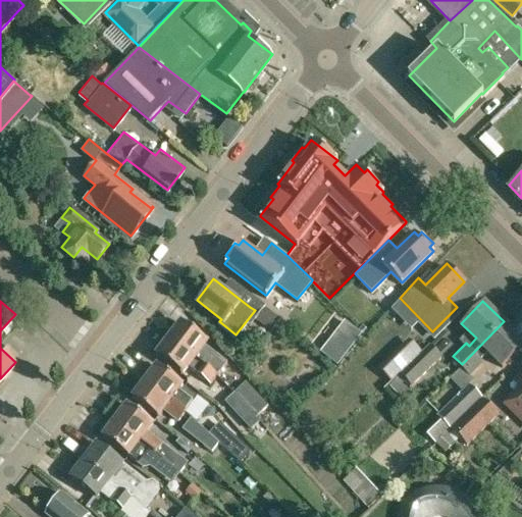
[(271,328),(281,316),(264,304),(255,316),(271,328)]
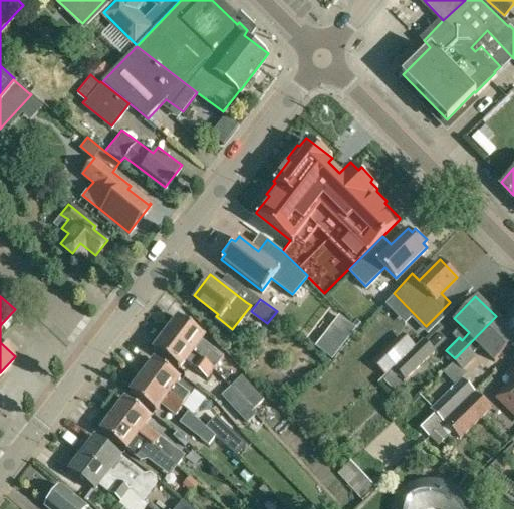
[(167,331),(213,365),(220,356),(198,340),(203,333),(179,315),(167,331)]
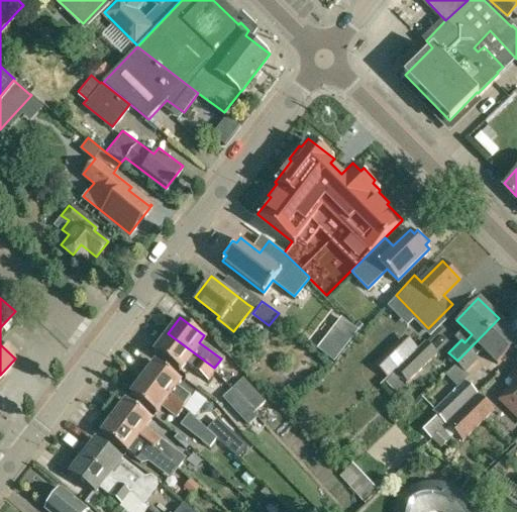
[(432,409),(437,413),(423,427),(431,435),(446,422),(447,420),(468,401),(477,391),(478,391),(466,378),(470,374),(464,369),(478,355),(475,352),(482,345),(498,361),(516,339),(516,335),(499,318),(457,361),(445,372),(457,385),(432,409)]
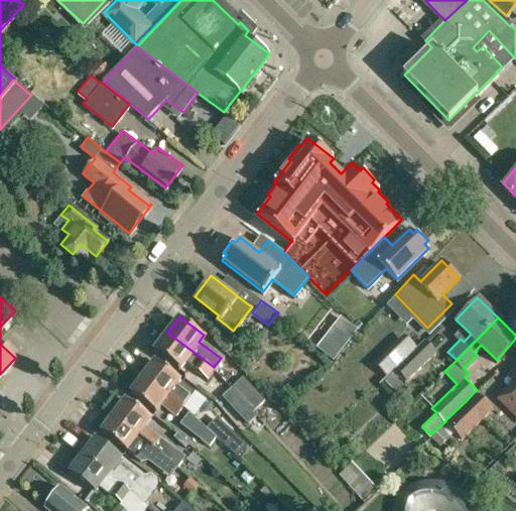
[(214,367),(167,333),(155,348),(180,367),(186,360),(208,376),(214,367)]
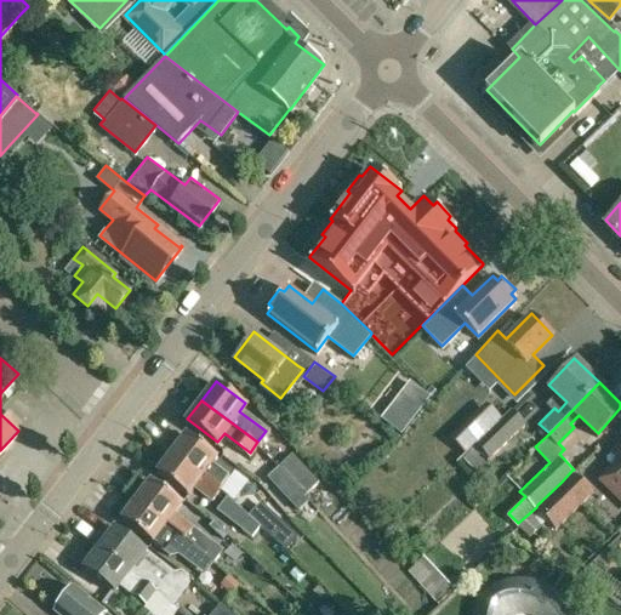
[(382,415),(402,431),(412,416),(393,400),(382,415)]
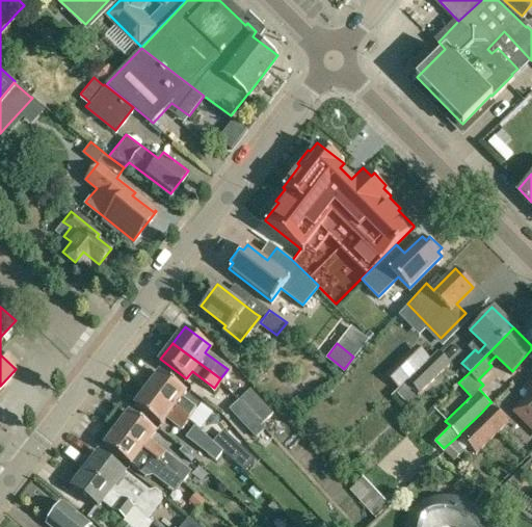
[(439,349),(413,373),(407,378),(397,389),(407,400),(418,390),(419,391),(451,361),(439,349)]
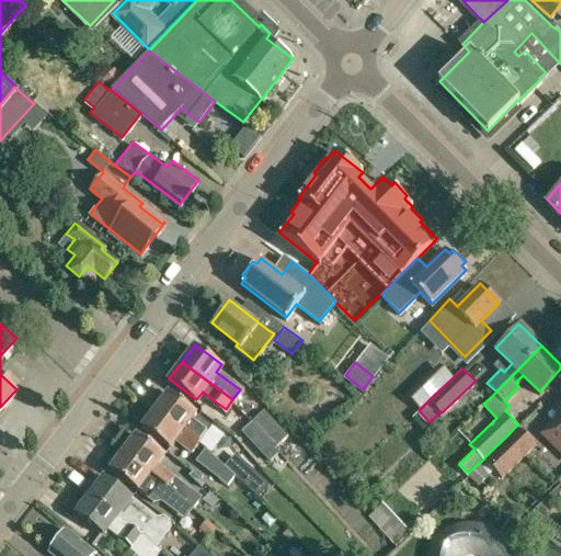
[(441,387),(428,374),(409,393),(421,407),(441,387)]
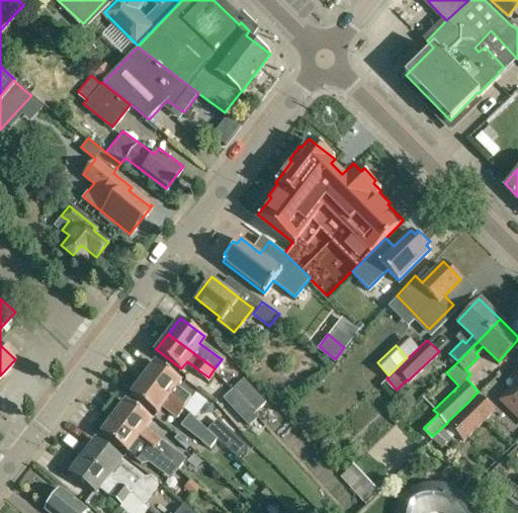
[(144,376),(184,407),(196,390),(156,359),(144,376)]
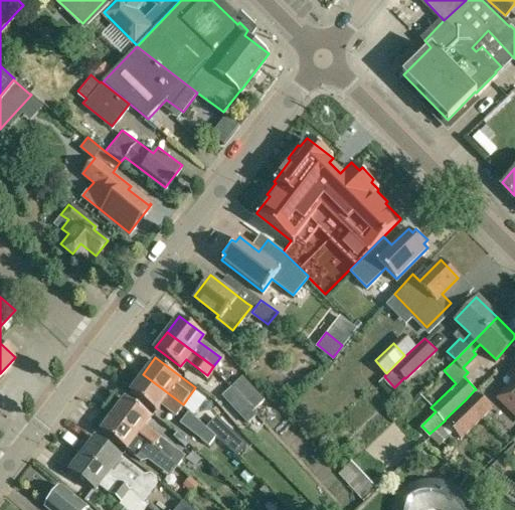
[(514,364),(508,371),(514,377),(499,393),(514,408),(514,364)]
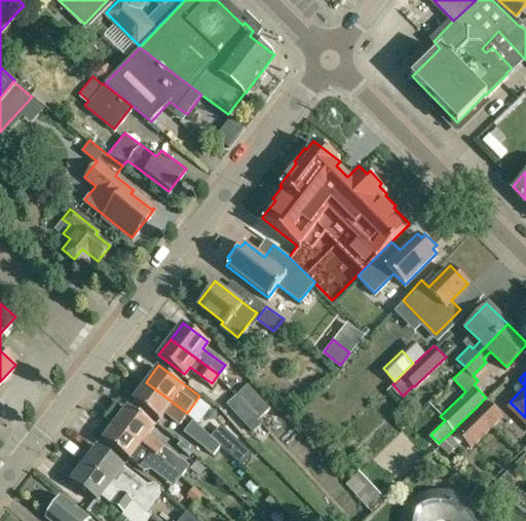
[(187,413),(146,382),(134,399),(159,418),(165,410),(181,422),(187,413)]
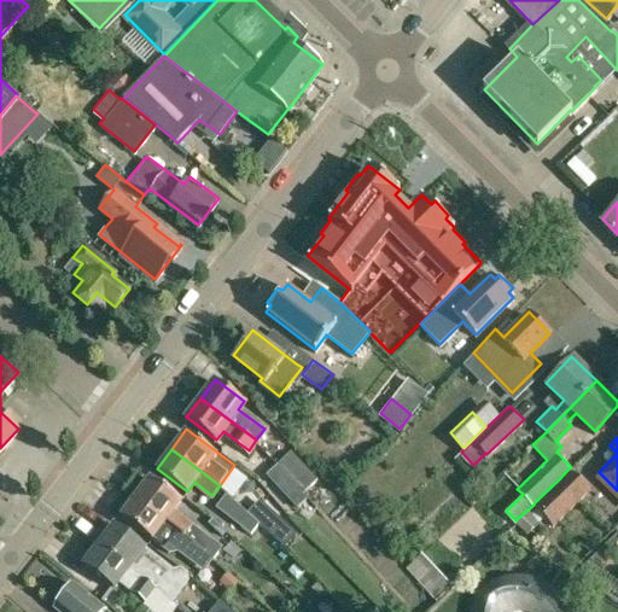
[(277,461),(303,490),(318,477),(291,449),(277,461)]
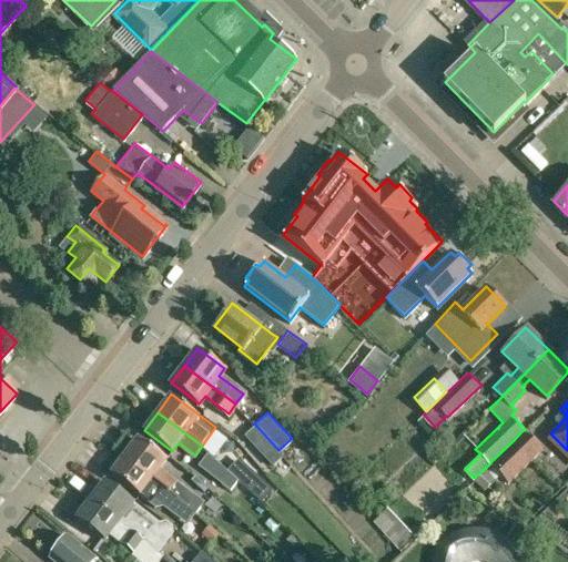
[(282,455),(279,450),(264,435),(255,442),(273,462),(282,455)]
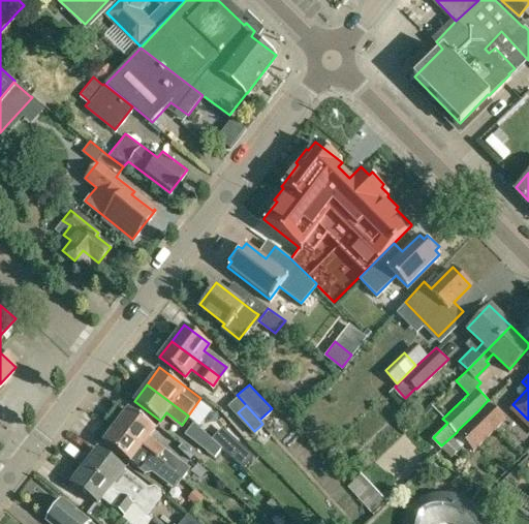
[(158,455),(176,471),(185,459),(151,434),(156,427),(129,407),(127,409),(124,407),(117,417),(120,419),(116,425),(158,455)]
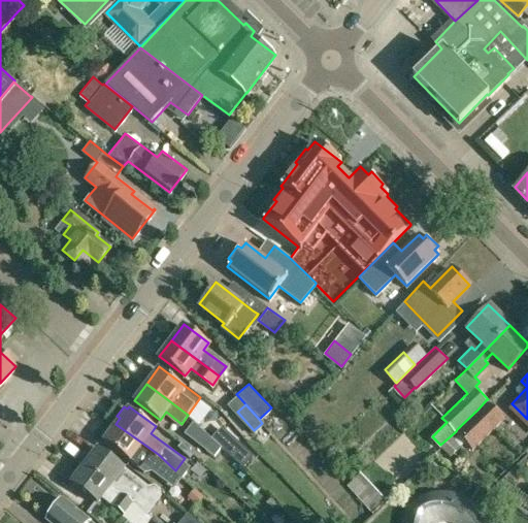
[(492,425),(477,410),(457,429),(471,444),(492,425)]
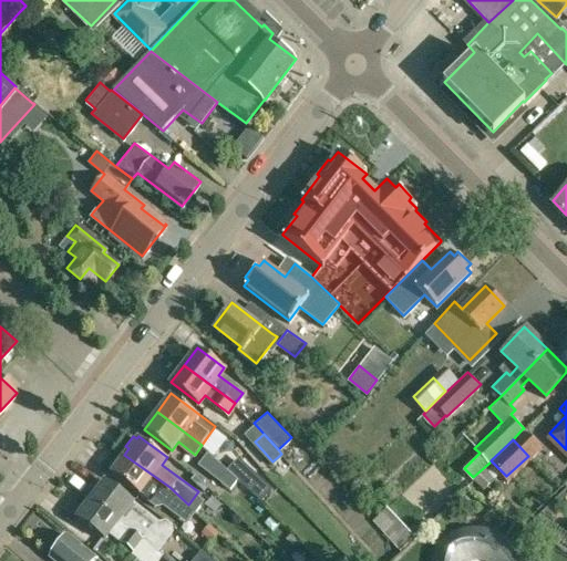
[(169,487),(124,455),(121,460),(116,457),(110,467),(113,470),(112,473),(141,494),(141,492),(156,505),(166,501),(182,513),(188,505),(169,487)]
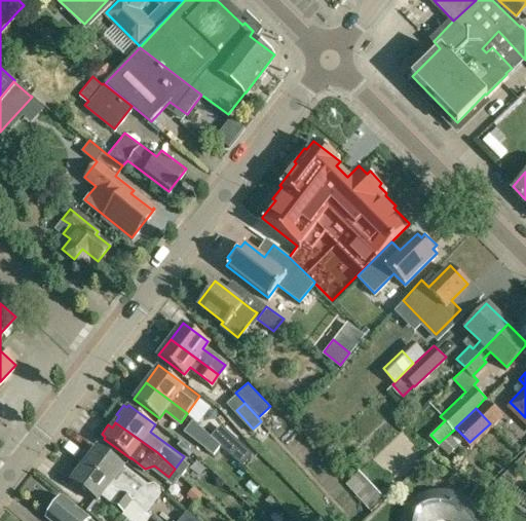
[(144,509),(144,508),(147,504),(153,487),(99,445),(85,462),(133,498),(144,509)]
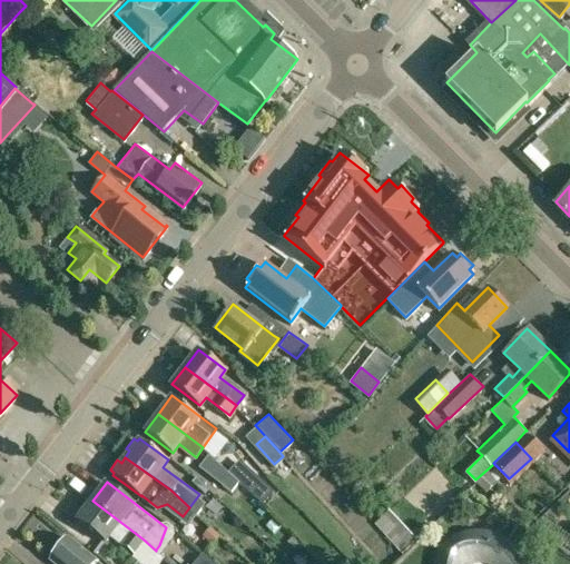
[(144,540),(92,501),(91,503),(88,500),(80,510),(84,512),(78,520),(106,541),(110,534),(121,542),(135,553),(134,555),(145,563),(156,563),(164,556),(156,550),(156,551),(144,540)]
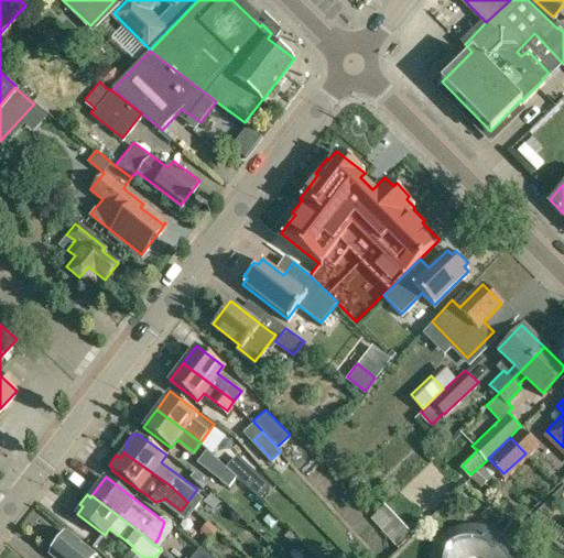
[(370,515),(400,545),(413,532),(384,502),(370,515)]
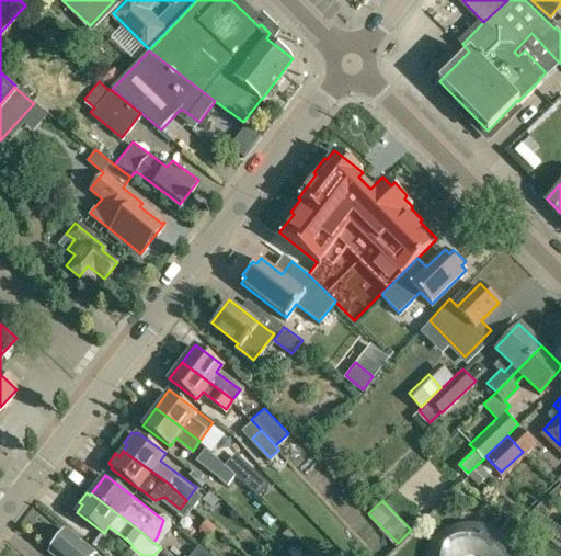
[(459,555),(462,553),(466,552),(469,551),(472,551),(477,551),(480,551),(483,552),(487,554),(490,555),(524,555),(521,549),(515,543),(506,534),(495,528),(484,523),(471,521),(459,522),(447,526),(437,534),(430,545),(425,555),(459,555)]
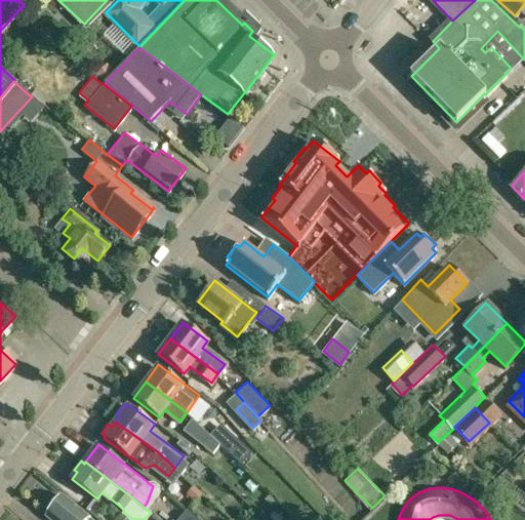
[(52,519),(94,519),(63,494),(45,515),(52,519)]
